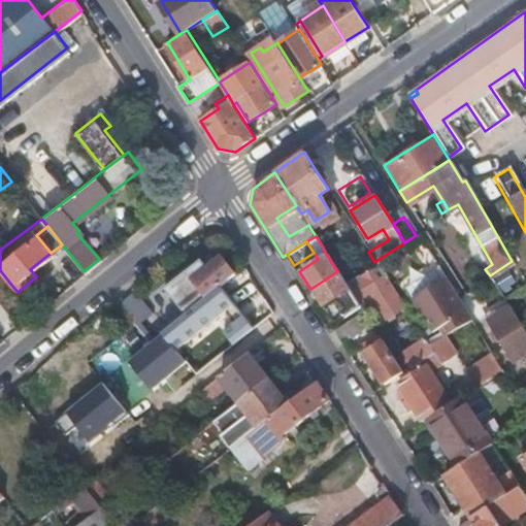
[(207,266),(201,258),(164,289),(185,315),(202,299),(235,273),(221,256),(207,266)]
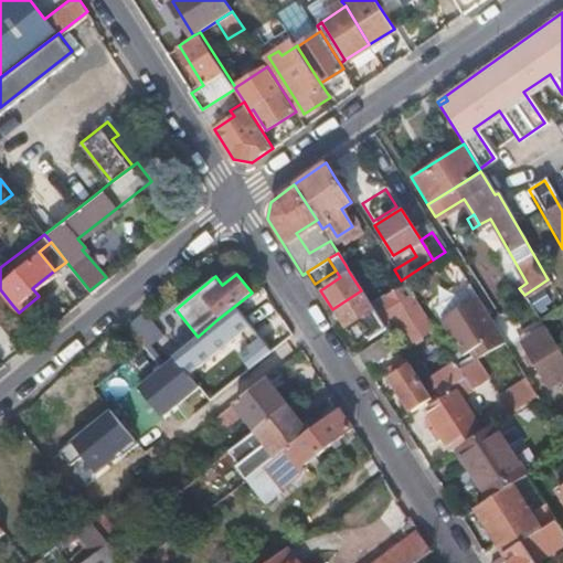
[(381,293),(369,300),(384,327),(396,319),(412,342),(431,331),(423,317),(403,285),(383,296),(381,293)]
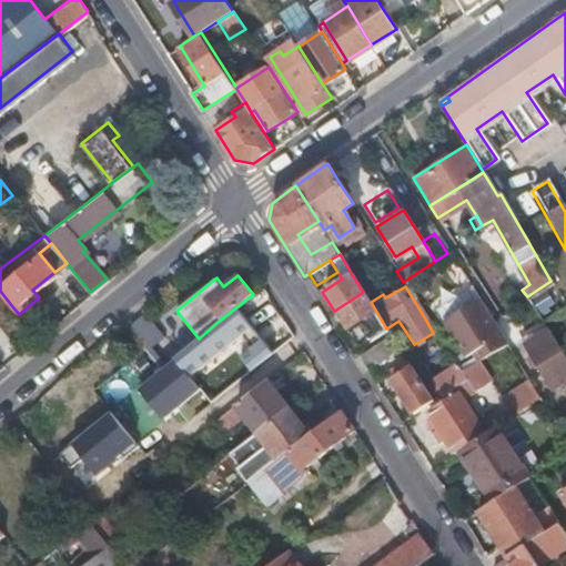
[(442,322),(476,300),(468,287),(433,310),(442,322)]
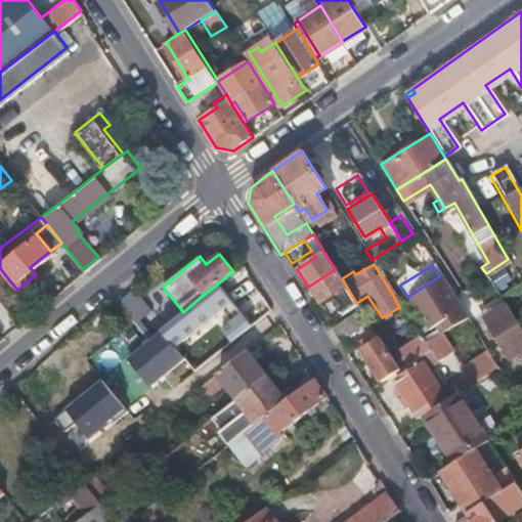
[(356,303),(342,278),(335,269),(308,287),(321,307),(317,310),(327,324),(357,304),(356,303)]
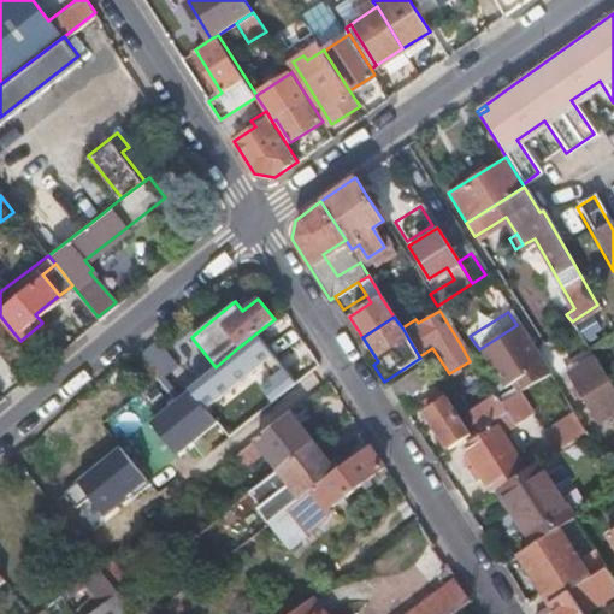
[(547,373),(531,348),(517,325),(479,349),(509,395),(512,394),(547,373)]
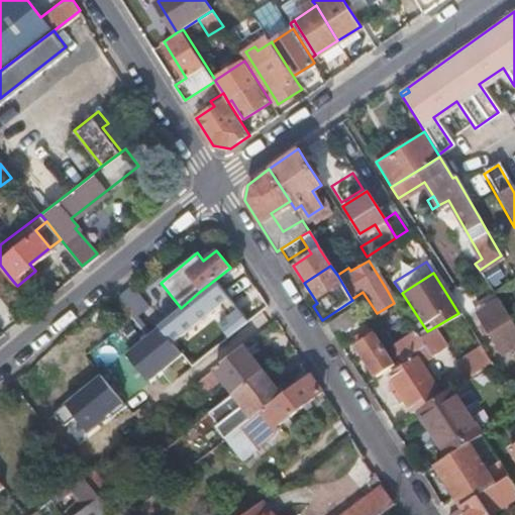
[(196,382),(243,344),(276,318),(252,283),(231,297),(238,308),(237,309),(240,315),(109,418),(118,429),(110,435),(117,444),(196,382)]
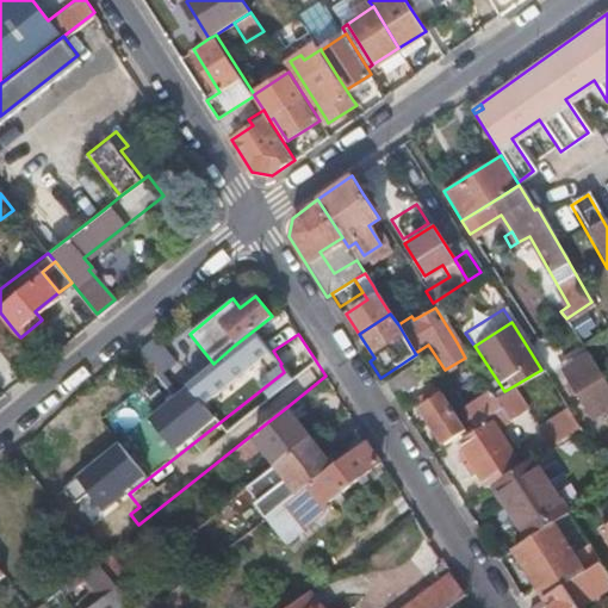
[(607,384),(588,353),(563,368),(577,391),(582,388),(596,411),(602,409),(607,416),(607,415),(607,384)]
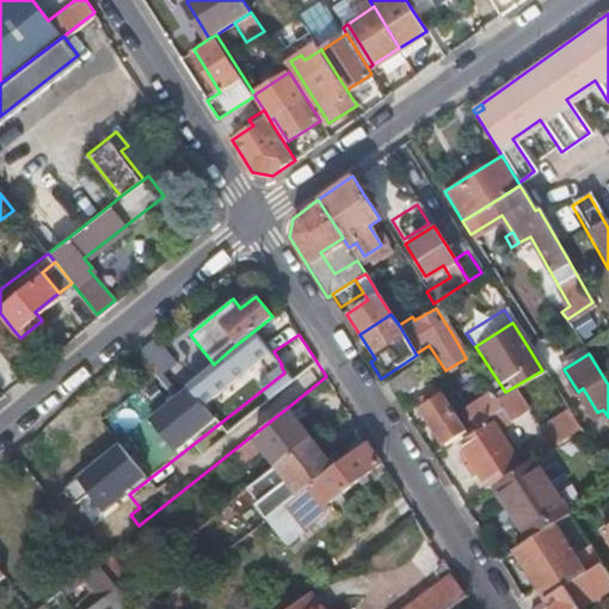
[(383,382),(393,398),(430,375),(420,360),(383,382)]
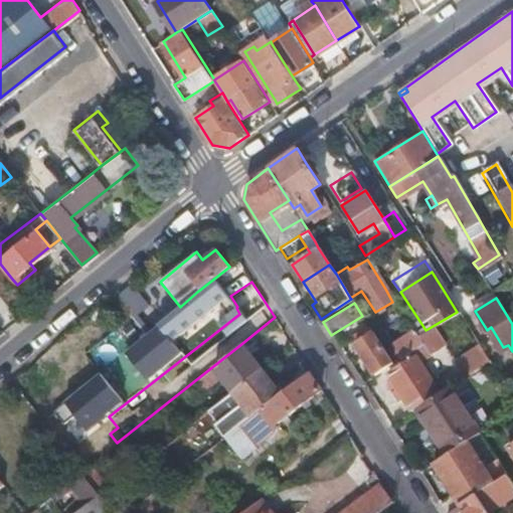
[(104,343),(116,359),(139,340),(126,324),(104,343)]
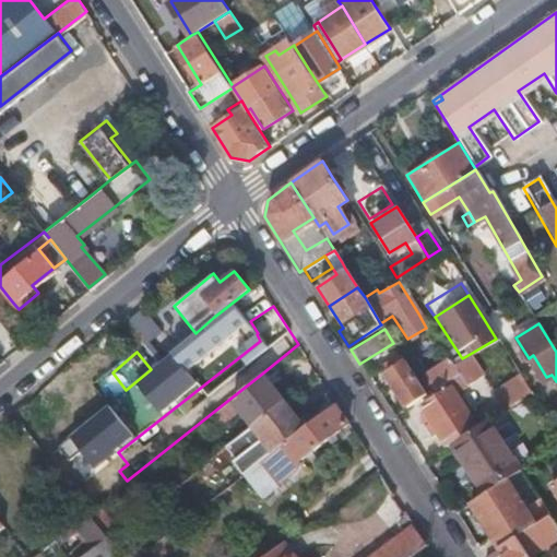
[(422,396),(426,394),(416,378),(400,354),(380,366),(406,407),(415,401),(422,396)]
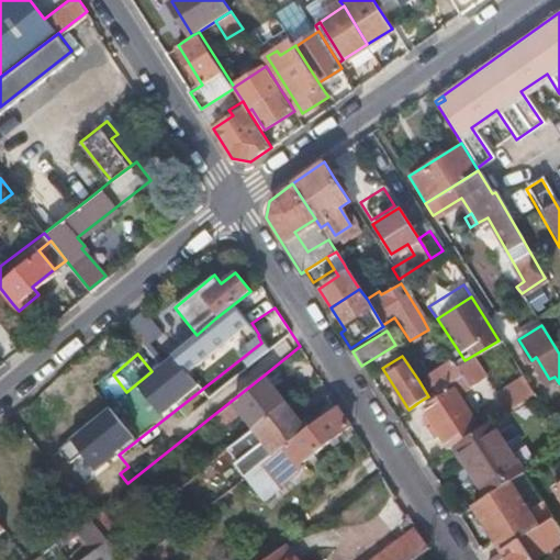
[(545,382),(549,379),(536,357),(532,360),(545,382)]
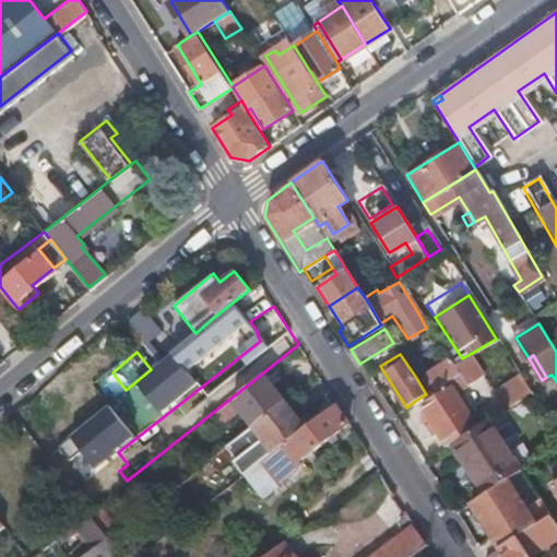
[(476,377),(464,357),(462,358),(452,365),(458,372),(446,381),(449,387),(453,392),(476,377)]
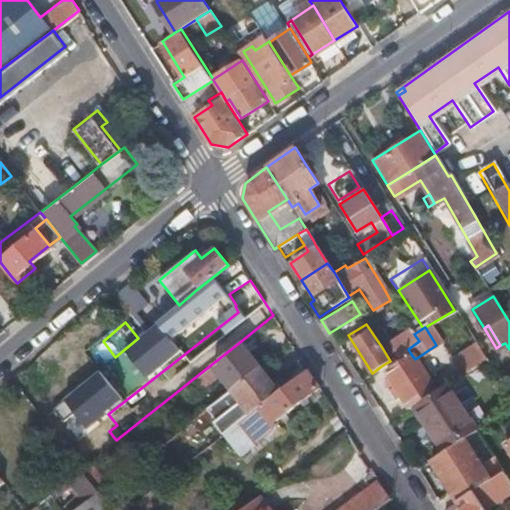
[(419,341),(414,334),(410,328),(381,346),(390,361),(408,349),(419,341)]
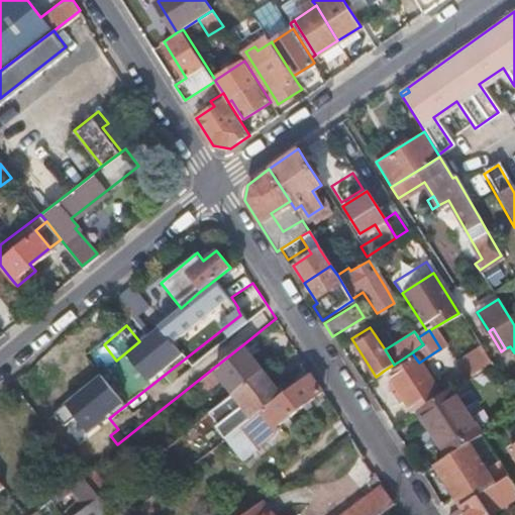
[(222,378),(234,393),(263,371),(243,344),(196,382),(204,392),(222,378)]
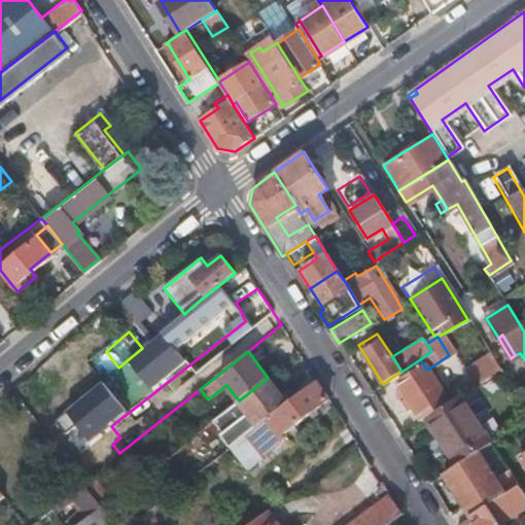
[(496,363),(488,351),(445,380),(452,392),(496,363)]
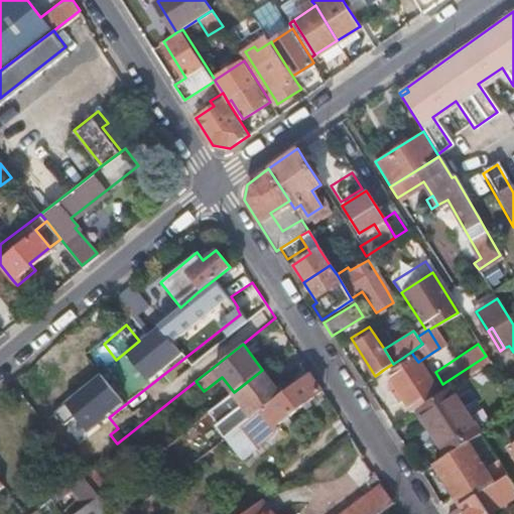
[(435,389),(418,362),(414,357),(392,371),(389,366),(383,370),(390,380),(385,384),(397,401),(402,398),(408,406),(435,389)]
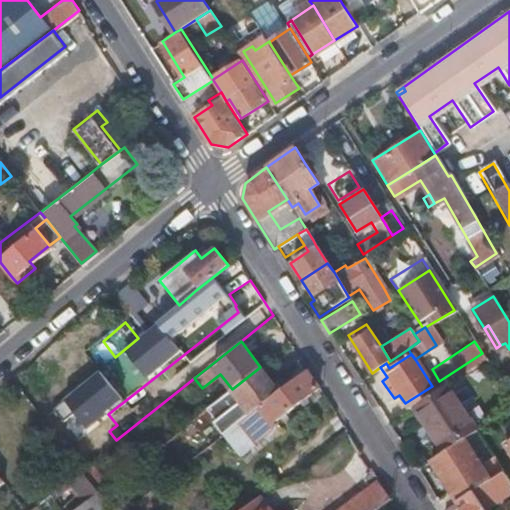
[(232,389),(251,412),(279,391),(260,367),(232,389)]
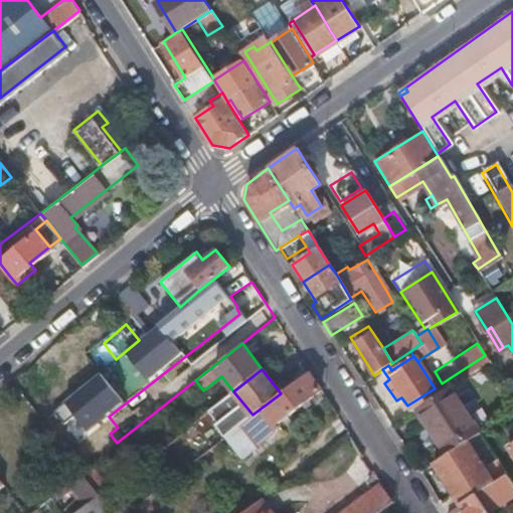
[(278,420),(321,389),(309,371),(281,393),(252,414),(225,436),(241,457),(257,445),(274,432),(274,431),(275,431),(275,430),(276,430),(276,429),(276,428),(276,426),(276,425),(275,424),(275,423),(274,423),(278,420)]
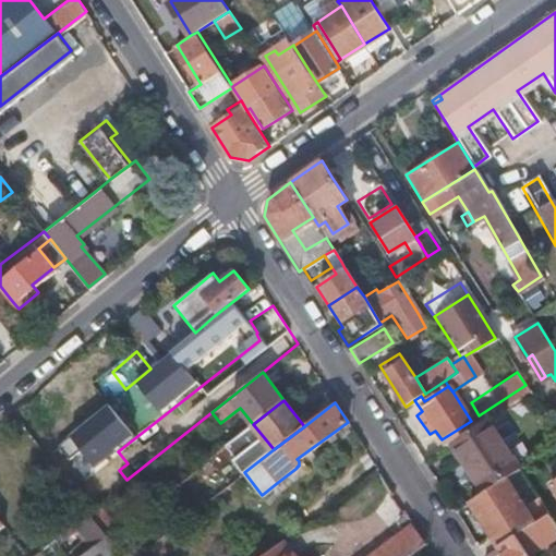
[(504,478),(517,469),(484,418),(474,424),(448,442),(481,493),(504,478)]
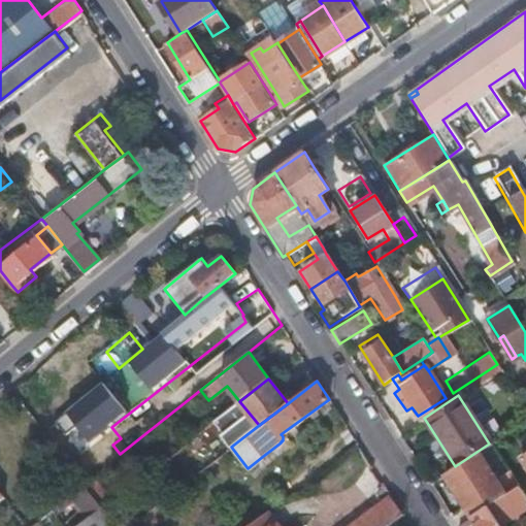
[(449,401),(446,398),(418,416),(420,420),(424,418),(449,401)]
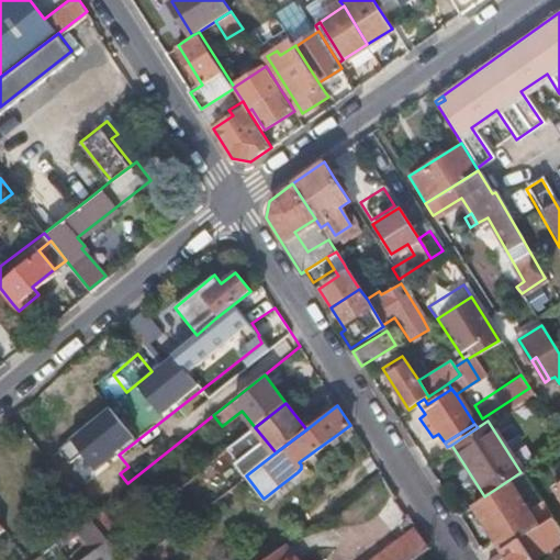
[(65,440),(44,457),(88,514),(99,505),(109,497),(65,440)]
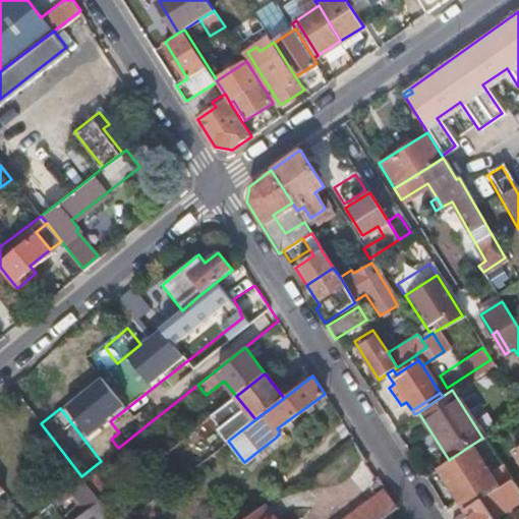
[(518,424),(518,425),(510,430),(518,444),(518,447),(512,452),(518,462),(518,424)]
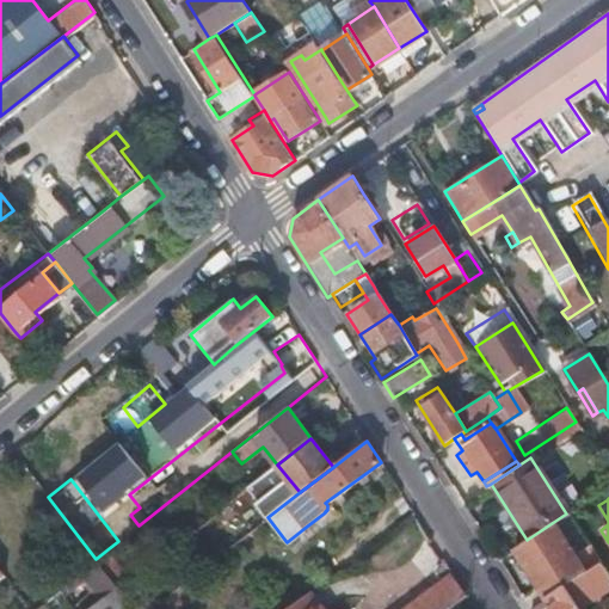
[(511,549),(543,597),(564,584),(584,571),(572,554),(578,551),(573,543),(568,547),(552,523),(527,540),(511,549)]
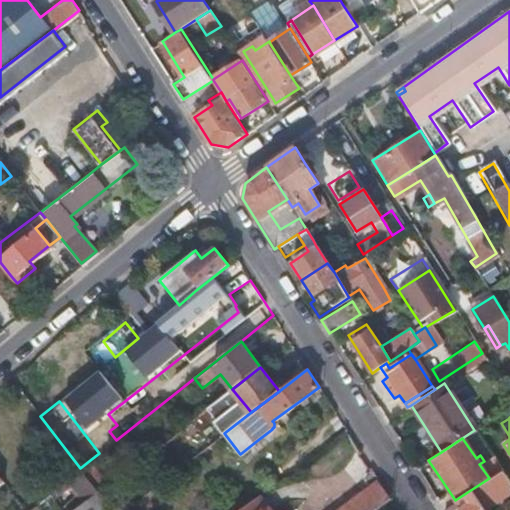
[(98,491),(99,492),(109,484),(90,460),(80,468),(98,491)]
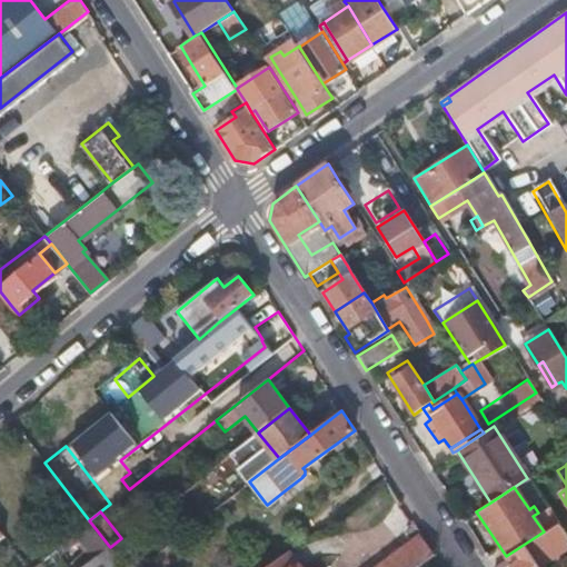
[(77,566),(80,566),(109,546),(89,520),(76,531),(88,548),(72,559),(77,566)]
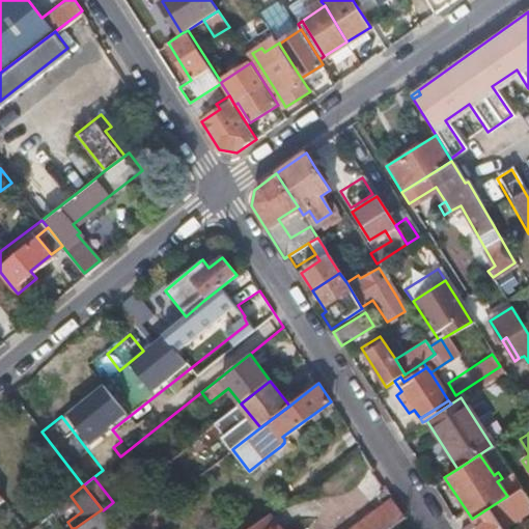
[(528,507),(528,500),(521,486),(507,496),(490,507),(501,526),(528,507)]
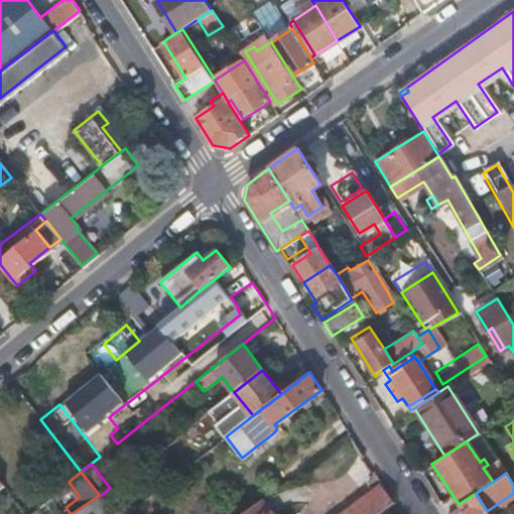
[(376,513),(392,502),(375,474),(368,478),(374,488),(340,513),(376,513)]
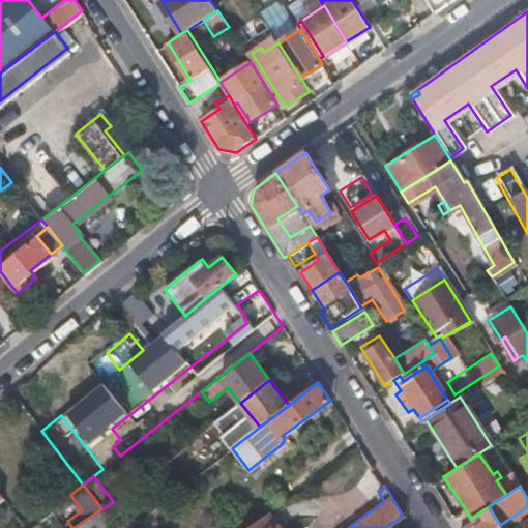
[(489,506),(471,518),(476,527),(502,527),(500,525),(489,506)]
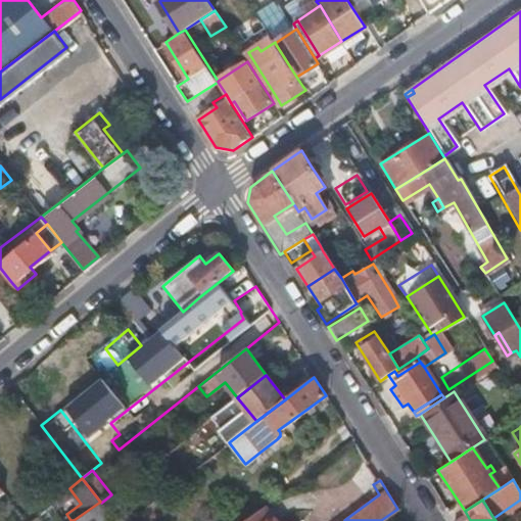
[(114,520),(101,503),(100,502),(74,520),(114,520)]
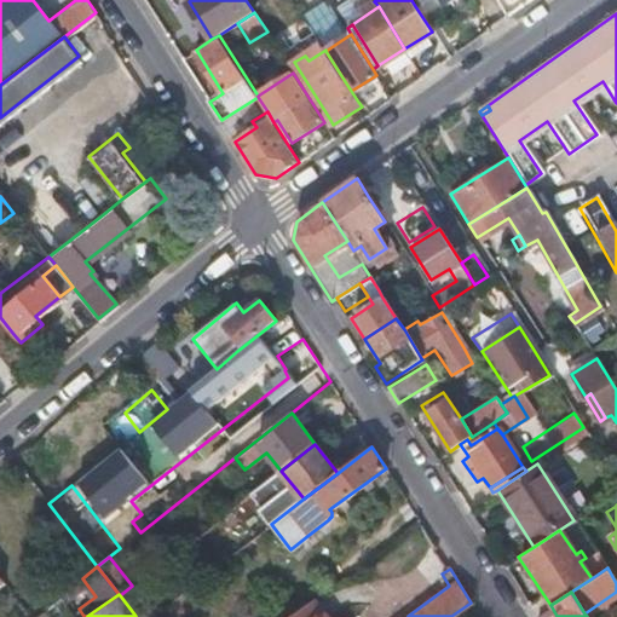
[(324,616),(313,603),(293,616),(324,616)]
